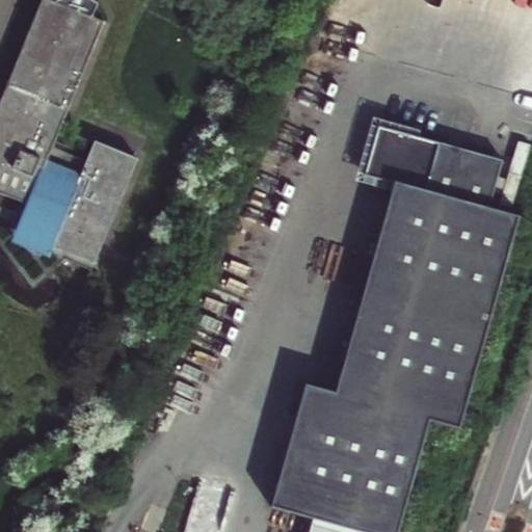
[(105,22),(92,18),(98,5),(92,0),(58,0),(56,3),(50,0),(42,0),(0,103),(0,193),(27,205),(29,206),(30,204),(35,207),(43,216),(45,221),(49,228),(50,233),(53,238),(54,240),(52,247),(54,248),(95,265),(137,159),(95,142),(87,162),(53,149),(105,22)]
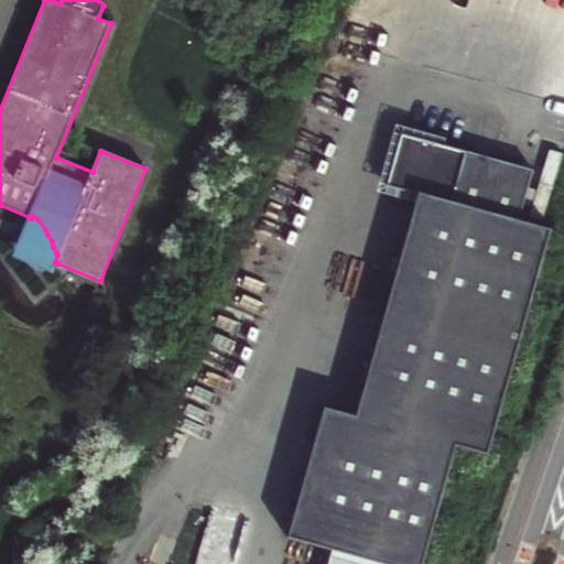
[(553,231),(521,221),(537,171),(404,133),(389,186),(421,196),(357,415),(325,407),(286,537),(380,563),(421,563),(455,447),(488,456),(553,231)]
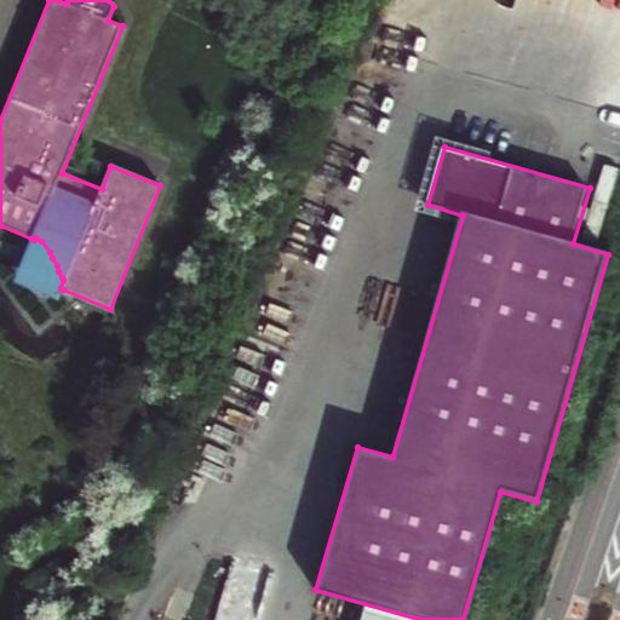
[(13,283),(58,302),(63,290),(61,288),(63,280),(62,277),(58,271),(57,265),(52,258),(50,252),(41,241),(35,237),(34,240),(32,239),(13,283)]
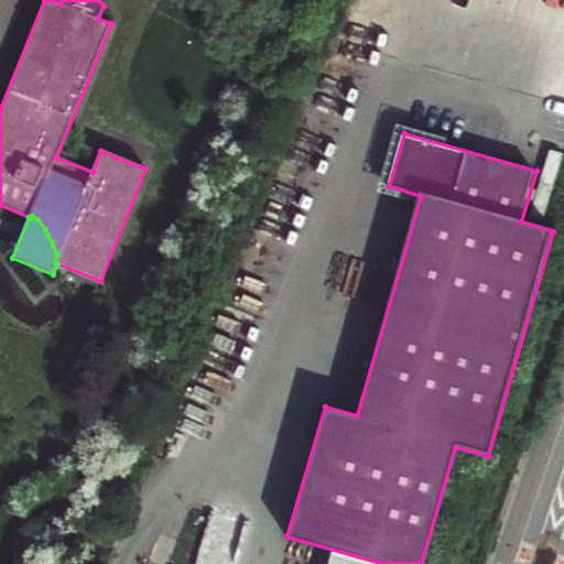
[(207,509),(198,563),(237,563),(245,514),(207,509)]
